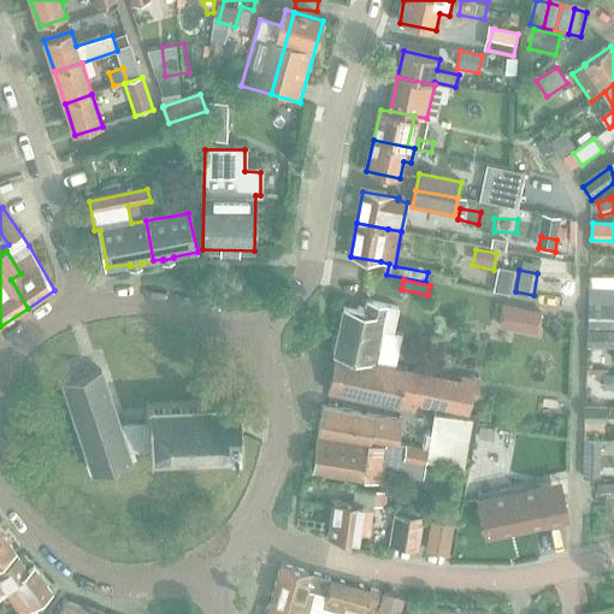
[(564,287),(544,289),(547,303),(565,301),(564,287)]
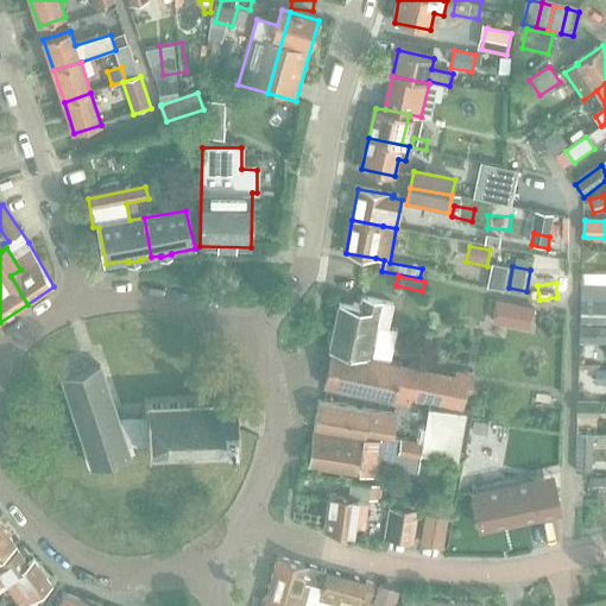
[(605,286),(600,285),(582,285),(581,324),(605,324),(605,286)]
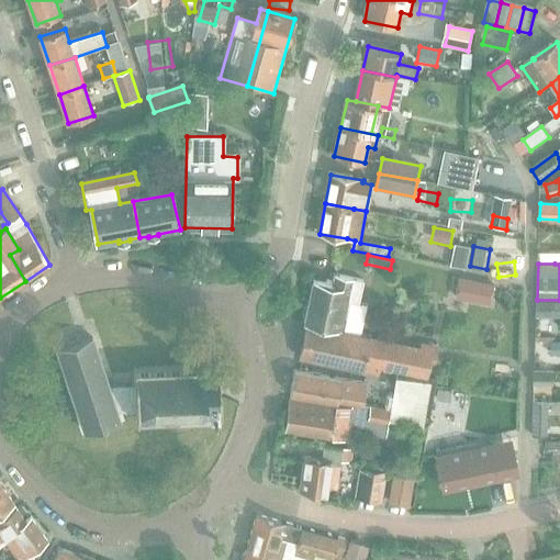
[(306,322),(306,324),(306,325),(354,335),(362,336),(368,308),(360,306),(365,282),(336,276),(334,287),(315,282),(306,322)]
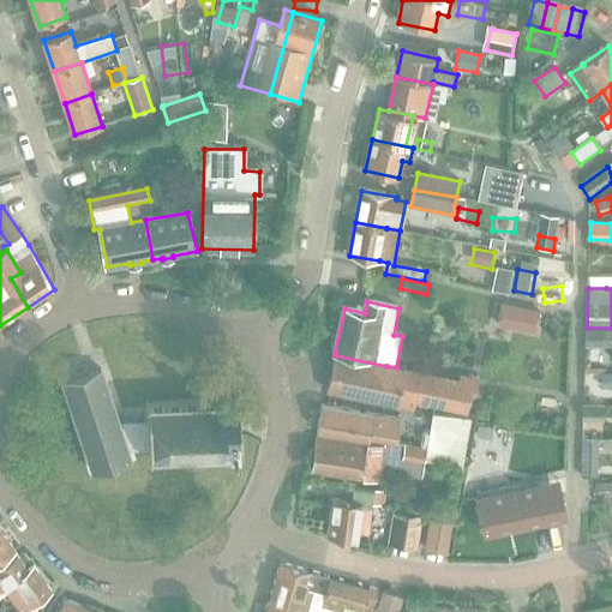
[(540,313),(517,309),(514,328),(535,333),(540,313)]
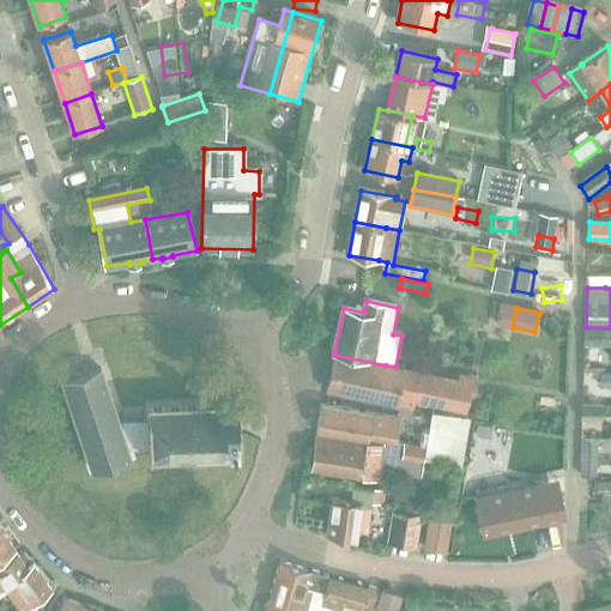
[(585,348),(610,348),(610,331),(585,331),(585,348)]
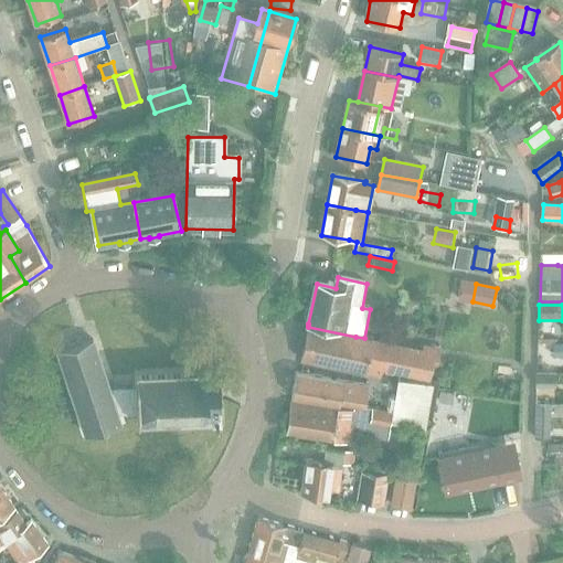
[(467,317),(464,337),(476,339),(479,319),(467,317)]
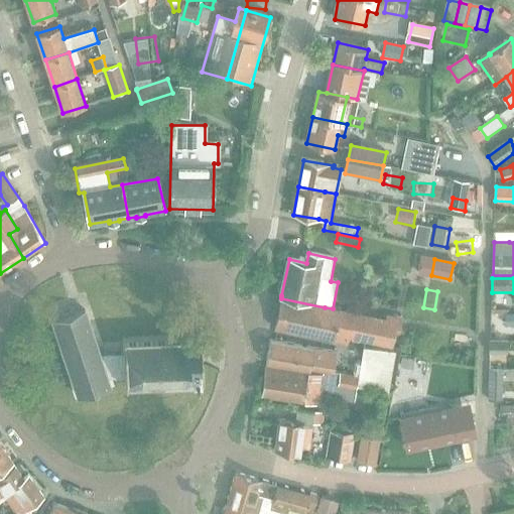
[(385,320),(325,307),(281,298),(275,329),(348,345),(349,339),(393,348),(396,334),(399,335),(403,318),(387,315),(385,320)]
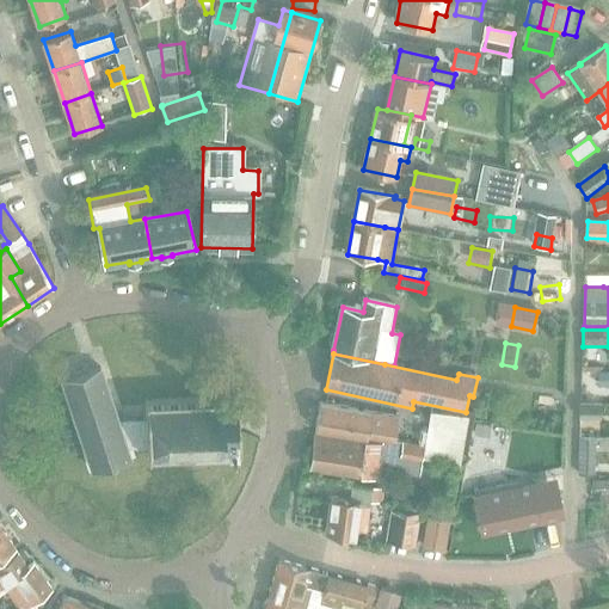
[(148,419),(121,420),(103,368),(62,381),(92,472),(133,459),(127,446),(149,446),(149,456),(239,451),(238,400),(147,403),(148,419)]
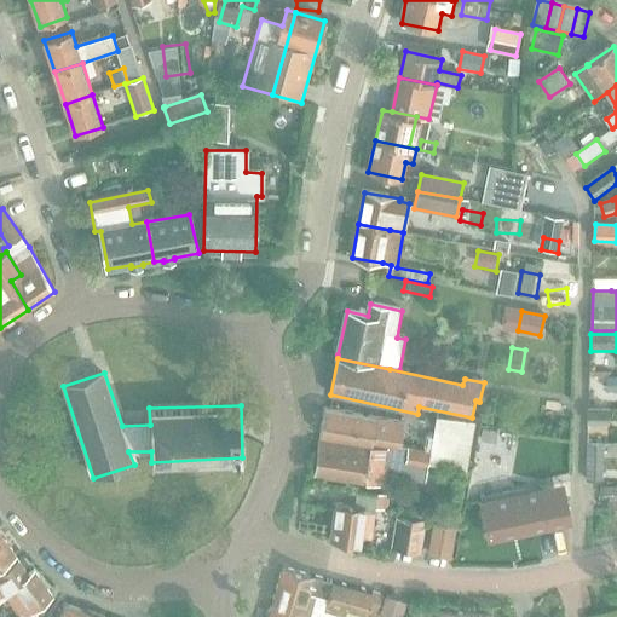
[(606,393),(616,392),(616,378),(606,378),(606,393)]
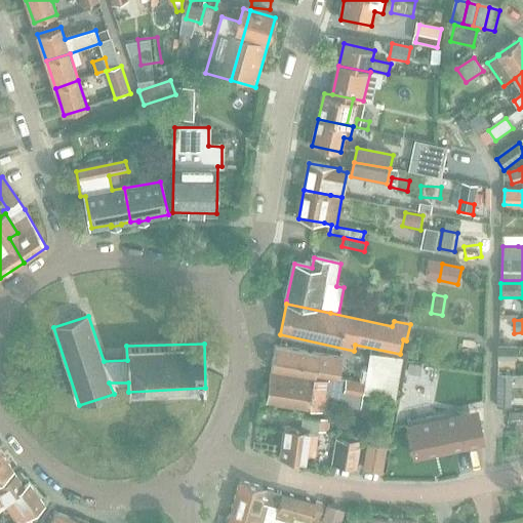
[(316,374),(338,379),(343,360),(276,348),(272,368),(315,376),(316,374)]
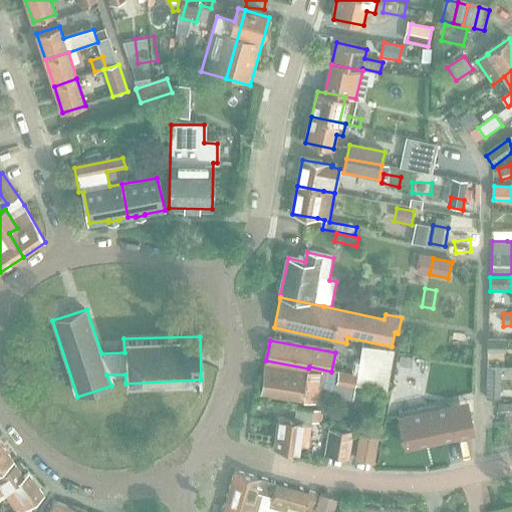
[(489,352),(505,353),(505,341),(489,340),(489,352)]
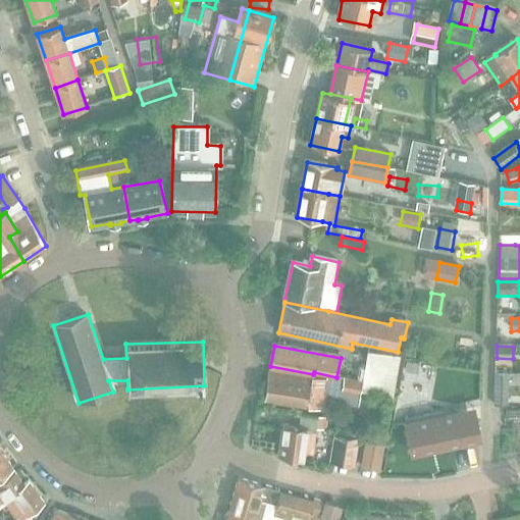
[(362,381),(360,393),(393,398),(399,357),(366,353),(362,381)]
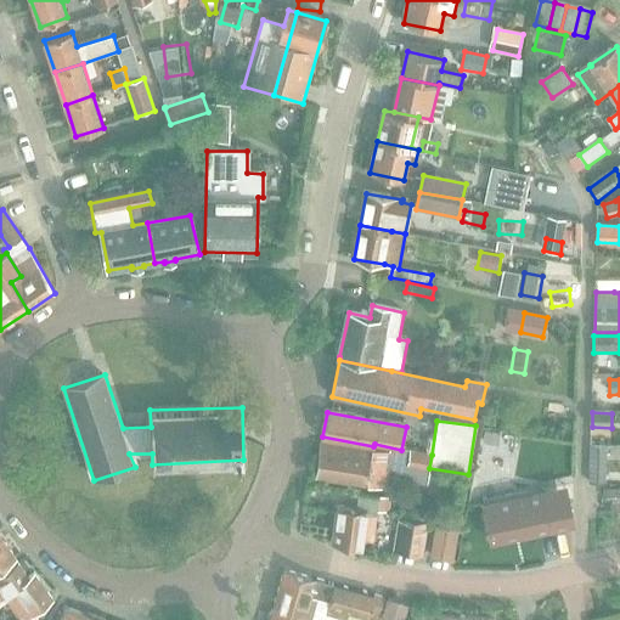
[(316,479),(385,490),(392,454),(321,443),(316,479)]
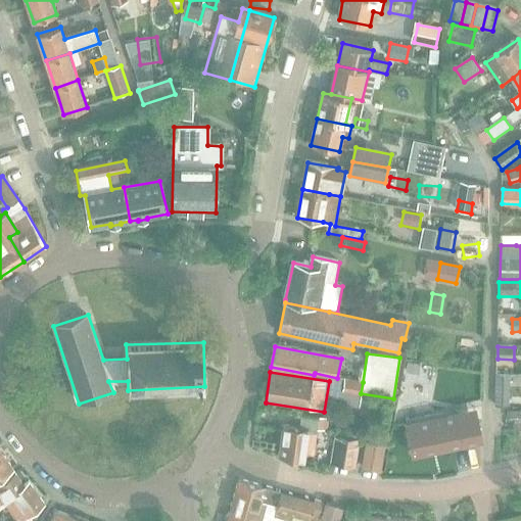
[(496,407),(509,408),(510,375),(498,375),(496,407)]
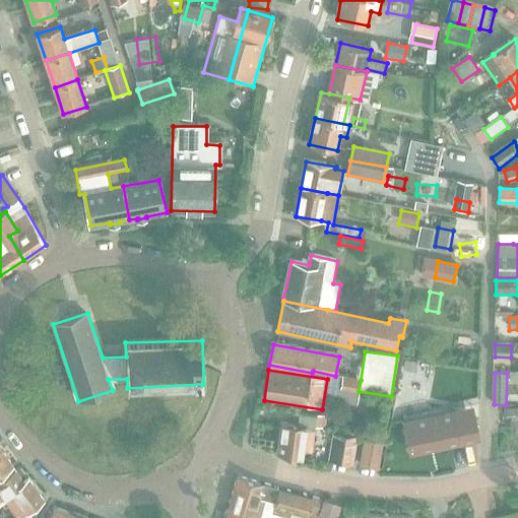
[(361,380),(342,378),(340,392),(358,394),(359,391),(361,380)]
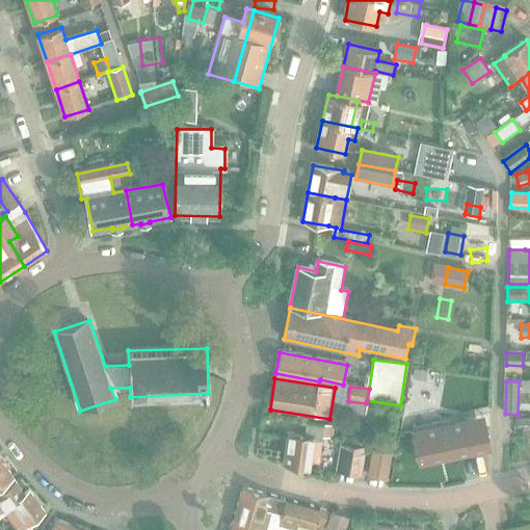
[(452,424),(415,432),(421,462),(489,449),(486,430),(483,418),(452,424)]
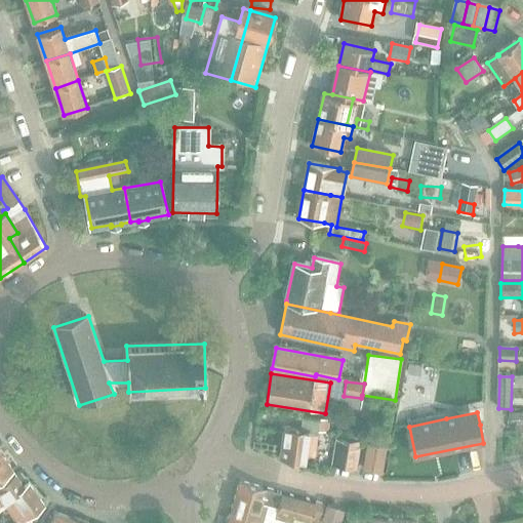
[(314,450),(316,450),(318,435),(311,434),(311,432),(285,428),(281,457),(307,461),(308,454),(314,455),(314,450)]
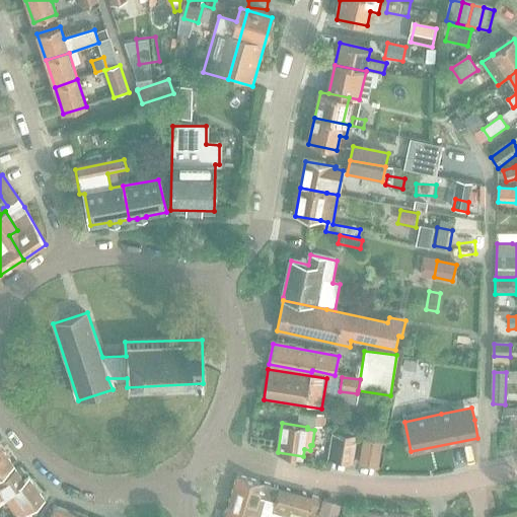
[(330,453),(355,457),(359,432),(335,428),(330,453)]
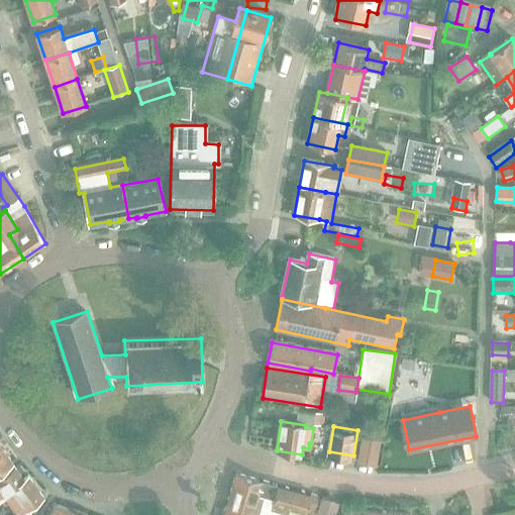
[(357,464),(377,468),(382,441),(362,437),(357,464)]
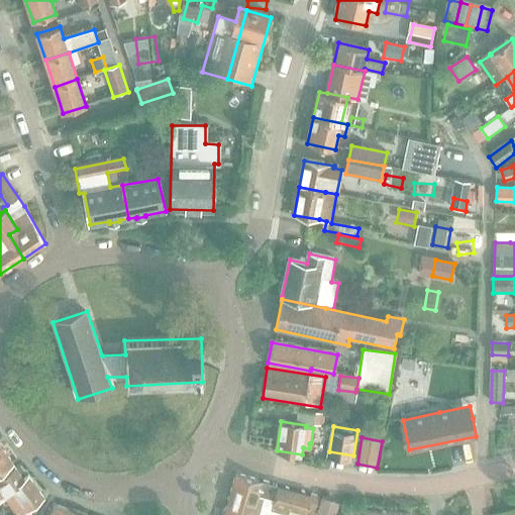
[(0,474),(14,464),(0,444),(0,474)]
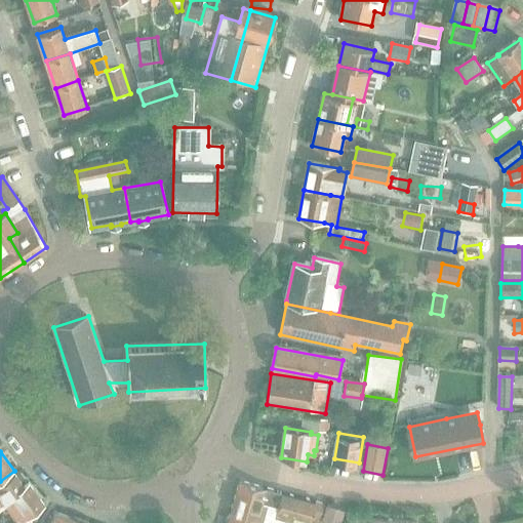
[(30,485),(25,488),(15,476),(0,487),(0,507),(4,505),(17,522),(31,522),(28,518),(44,507),(30,485)]
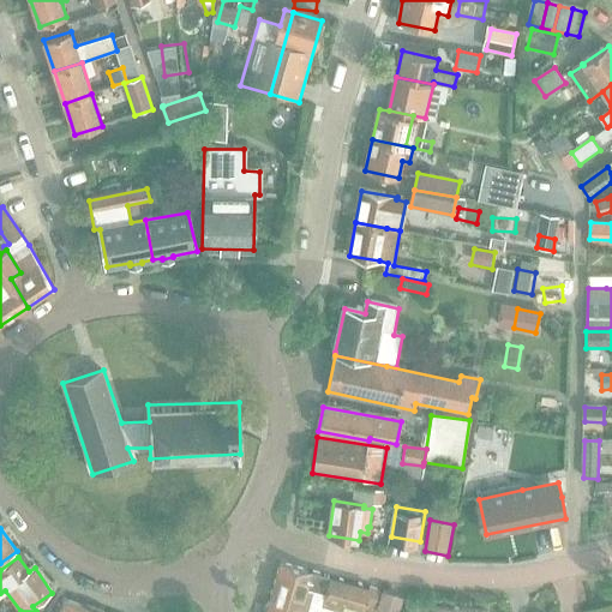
[(342,611),(345,605),(366,611),(376,611),(381,592),(282,564),(268,611),(342,611)]
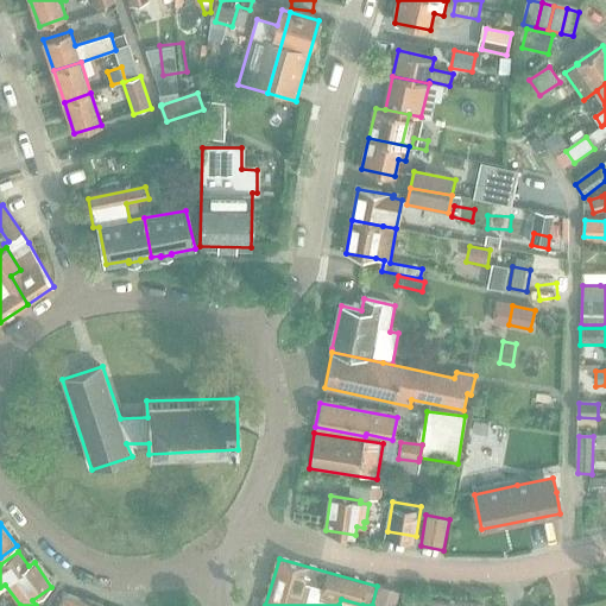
[(376,603),(385,605),(393,605),(397,592),(380,587),(376,603)]
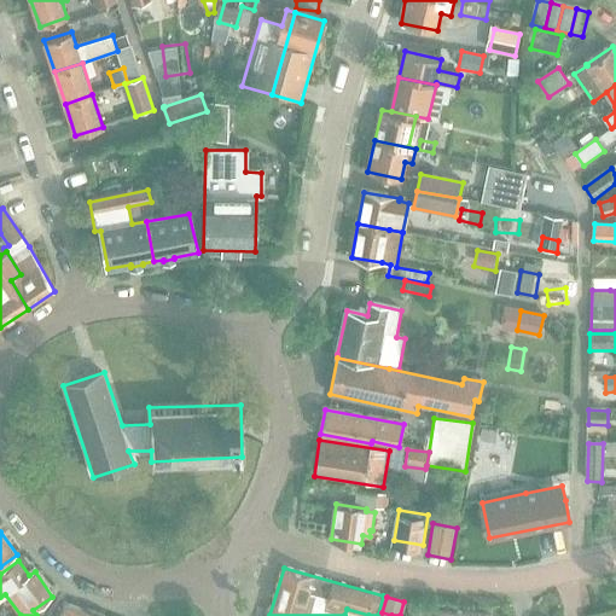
[(93,615),(65,604),(59,615),(93,615)]
